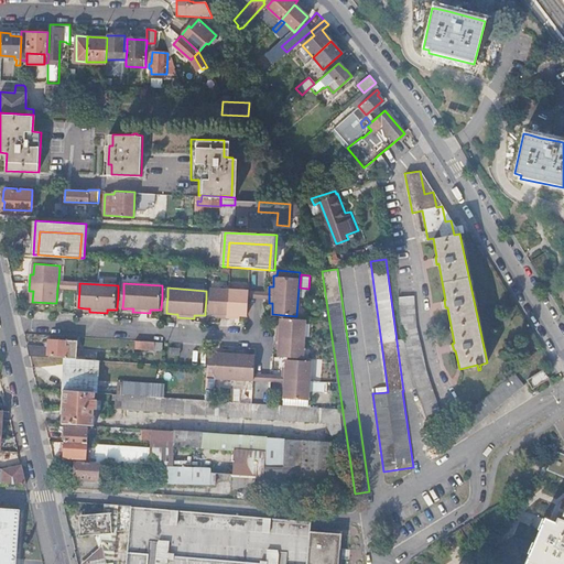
[(249,315),(250,296),(250,290),(212,288),(212,299),(210,310),(210,313),(217,313),(220,313),(220,316),(238,318),(238,314),(241,314),(249,315)]
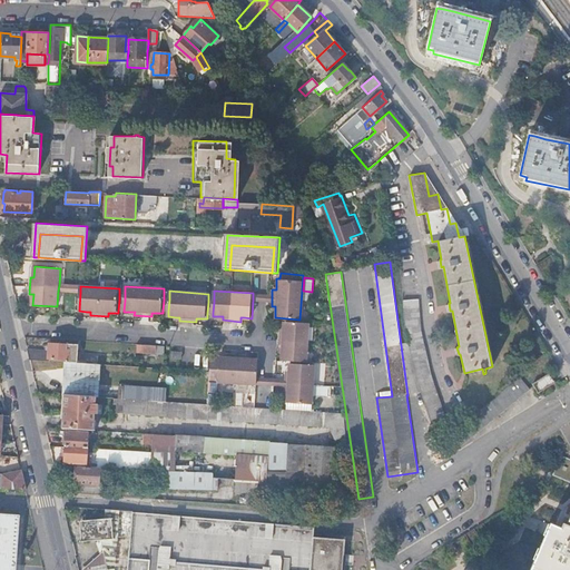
[(418,300),(402,301),(404,331),(415,379),(436,441),(449,431),(430,373),(420,328),(418,300)]
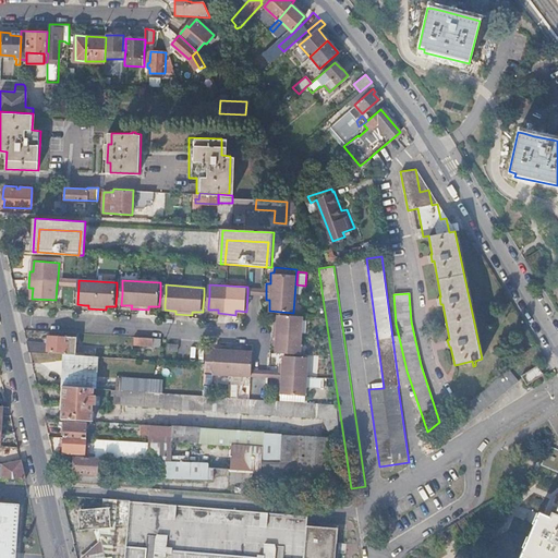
[(274,324),(273,340),(276,341),(276,344),(276,352),(300,353),(302,316),(277,314),(277,320),(277,324),(274,324)]
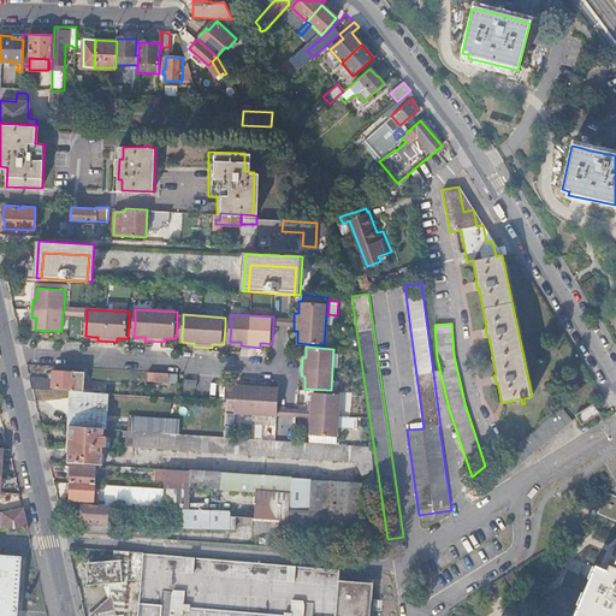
[(54,378),(30,377),(33,389),(53,390),(53,388),(75,389),(73,391),(76,391),(86,391),(87,373),(54,371),(54,378)]
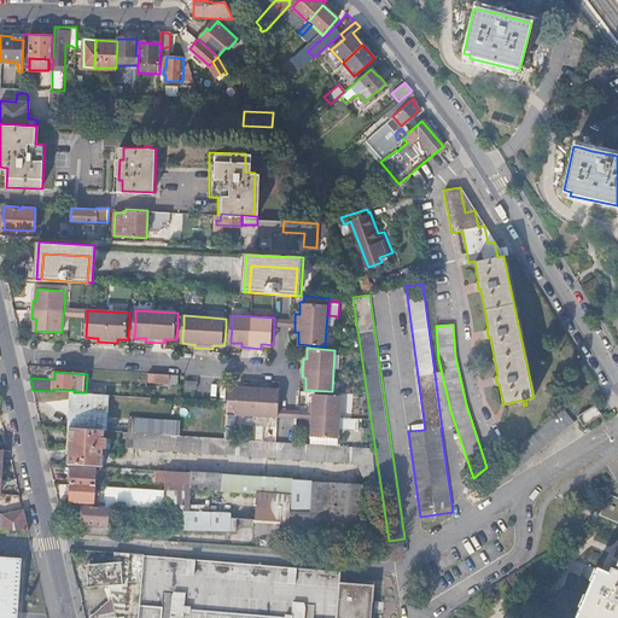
[(179,374),(149,373),(149,383),(179,385),(179,374)]
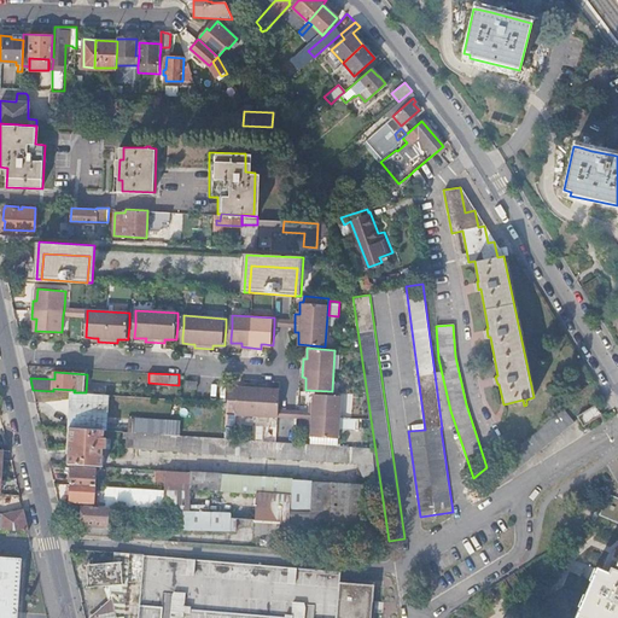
[(228,385),(228,402),(227,423),(237,424),(237,413),(275,415),(277,408),(278,388),(269,386),(266,386),(266,383),(248,382),(248,385),(243,385),(235,385),(235,386),(228,385)]
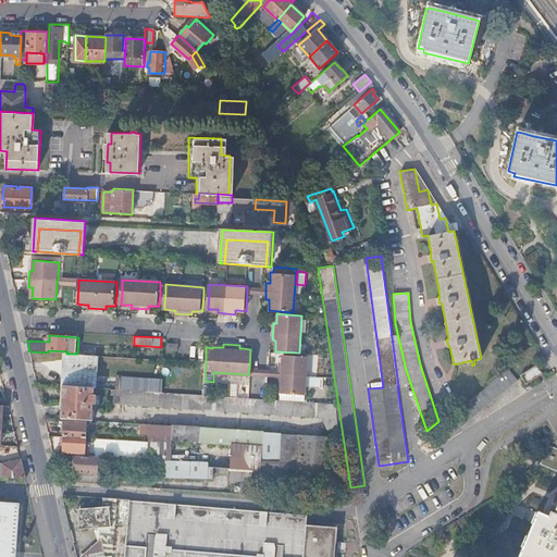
[(97,356),(77,354),(69,354),(66,385),(93,386),(95,387),(97,356)]
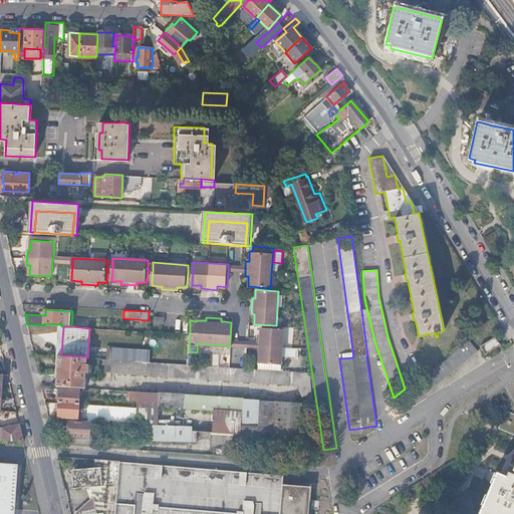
[(256,340),(256,346),(255,352),(258,353),(258,356),(258,362),(280,363),(282,328),(260,327),(260,333),(259,337),(256,336),(256,340)]
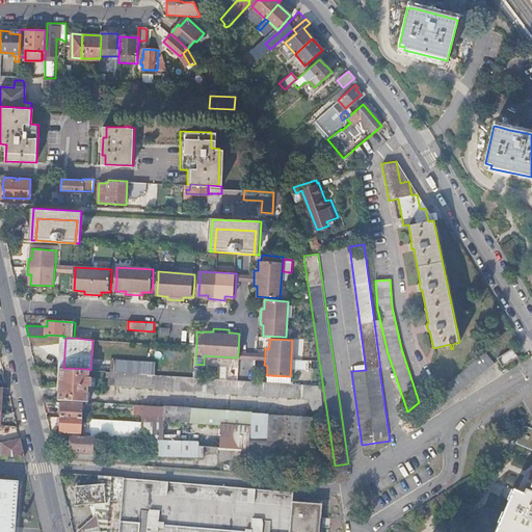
[(512,347),(497,357),(501,365),(501,366),(516,356),(512,347)]
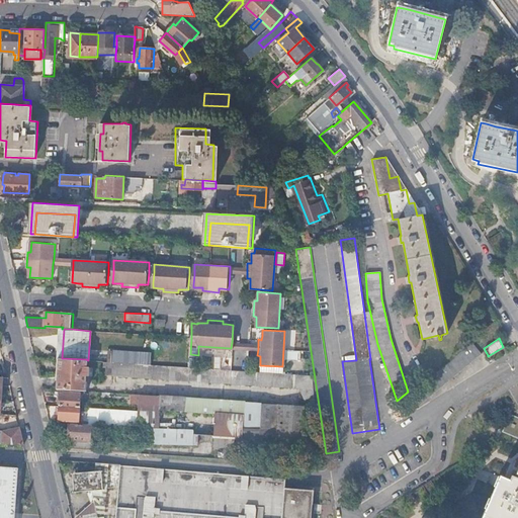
[(481,351),(472,340),(399,401),(407,412),(481,351)]
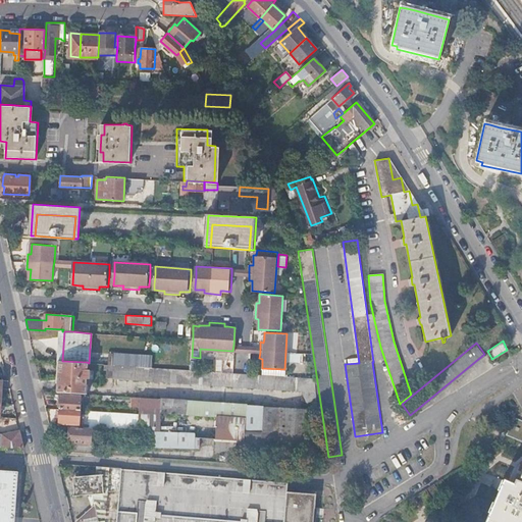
[(139,366),(151,366),(152,355),(112,353),(111,364),(139,366)]
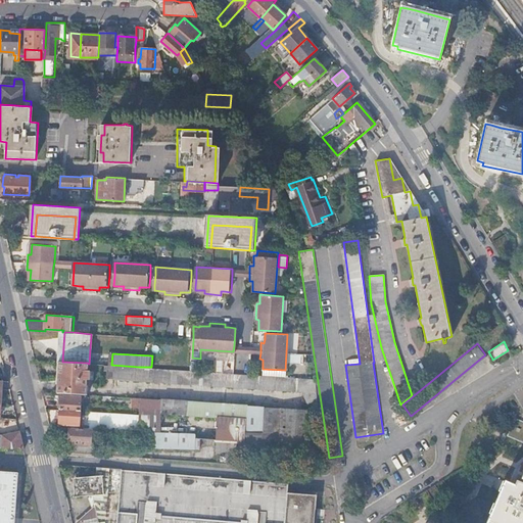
[(62,362),(60,362),(59,383),(86,385),(86,378),(88,378),(89,370),(87,370),(87,363),(62,362)]
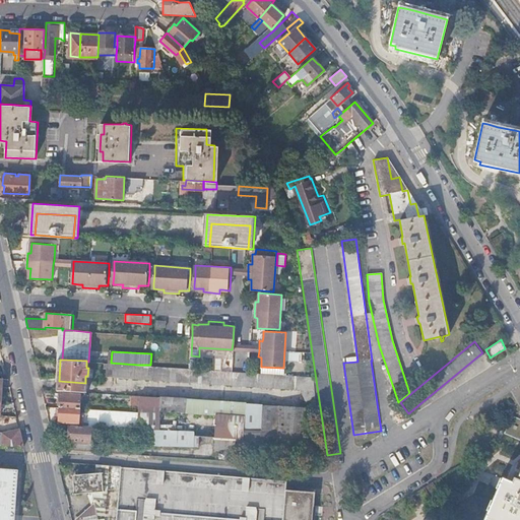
[(317,397),(314,376),(190,368),(150,365),(138,365),(111,363),(107,363),(107,367),(106,375),(302,387),(300,406),(316,406),(317,397)]
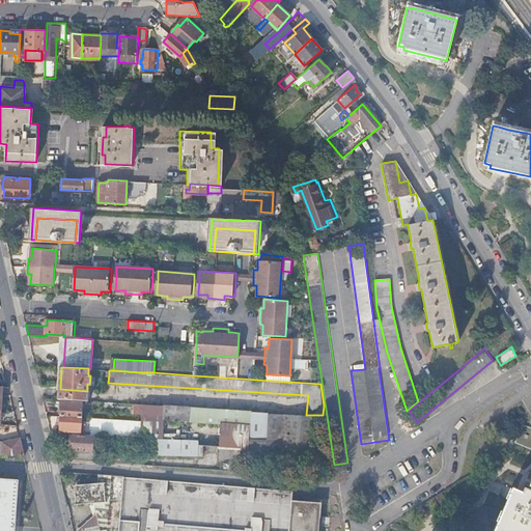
[(87,391),(60,389),(59,398),(87,399),(87,391)]
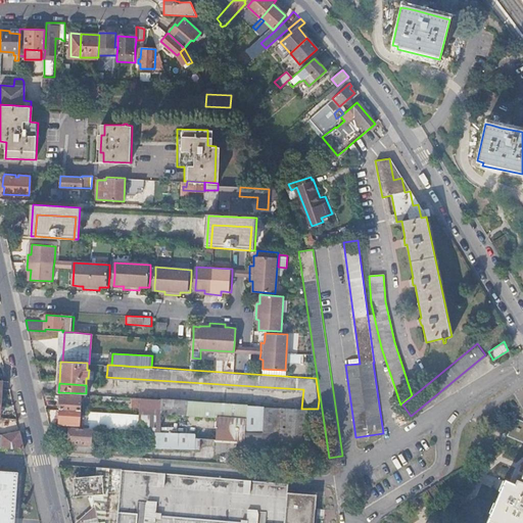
[(60,407),(60,409),(80,411),(82,396),(59,395),(59,407),(60,407)]
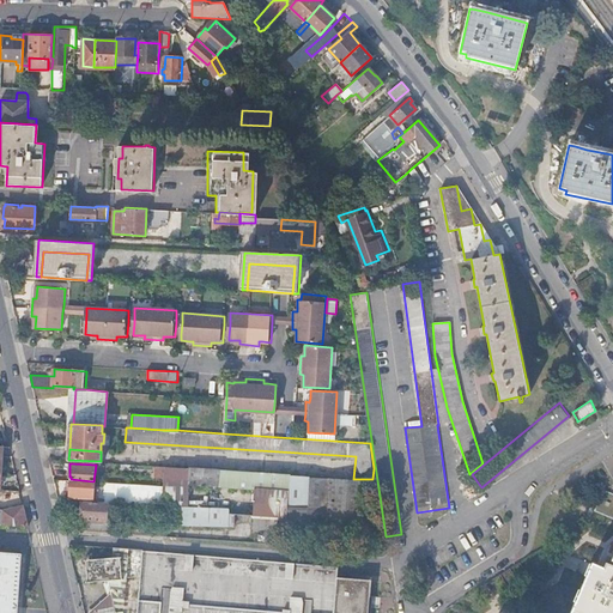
[(164,466),(153,465),(152,477),(163,478),(164,466)]
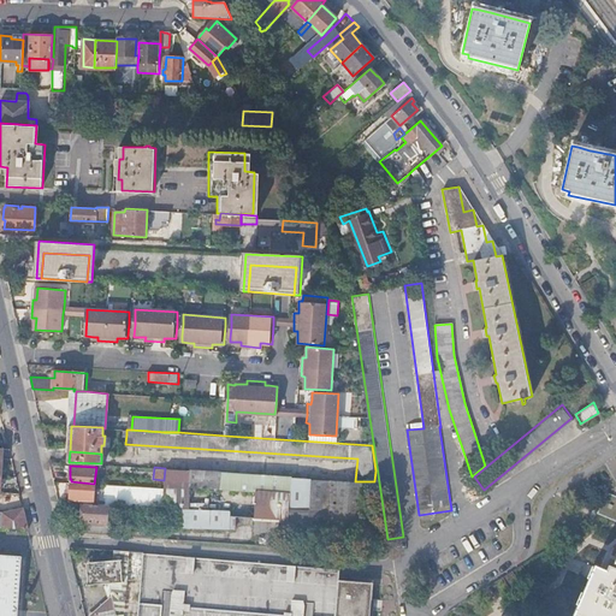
[(164,480),(164,487),(163,499),(163,508),(163,513),(161,525),(183,526),(183,527),(230,529),(230,525),(236,525),(236,516),(231,515),(231,513),(189,510),(190,485),(272,491),(270,521),(295,522),(294,540),(324,543),(324,540),(368,544),(368,543),(379,543),(380,526),(369,526),(369,521),(379,522),(375,484),(327,480),(327,479),(165,468),(164,480)]
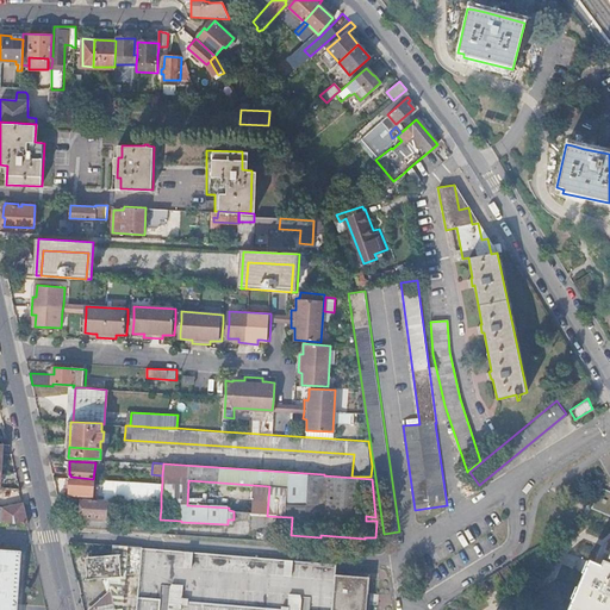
[(93,479),(70,477),(70,480),(68,480),(67,493),(92,495),(93,479)]
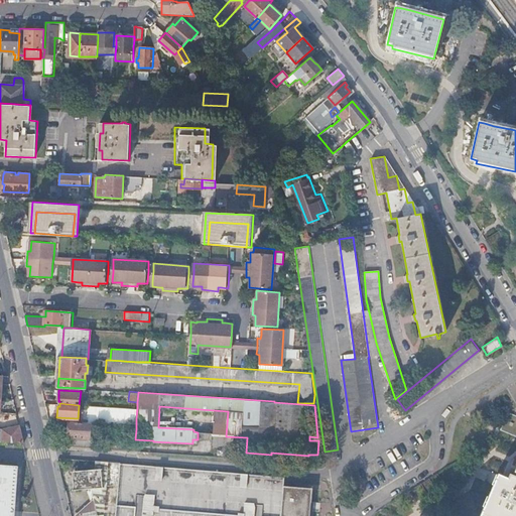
[(91,422),(70,421),(69,437),(90,438),(91,424),(91,422)]
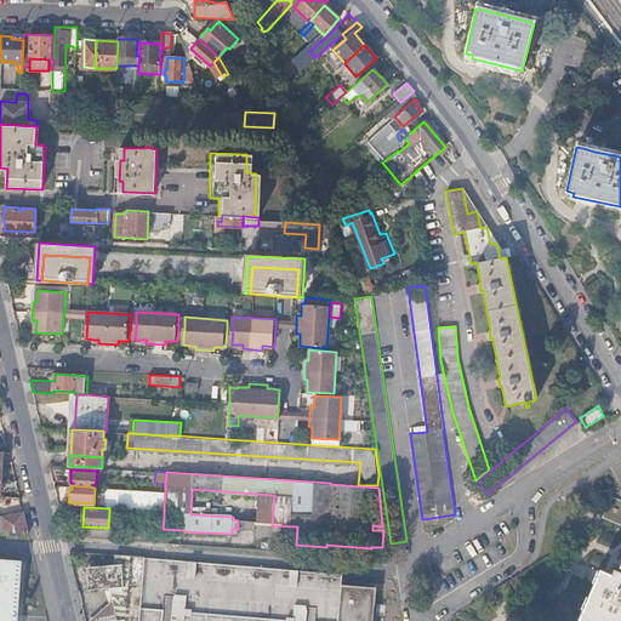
[(0,530),(29,533),(24,511),(3,517),(3,528),(0,527),(0,530)]
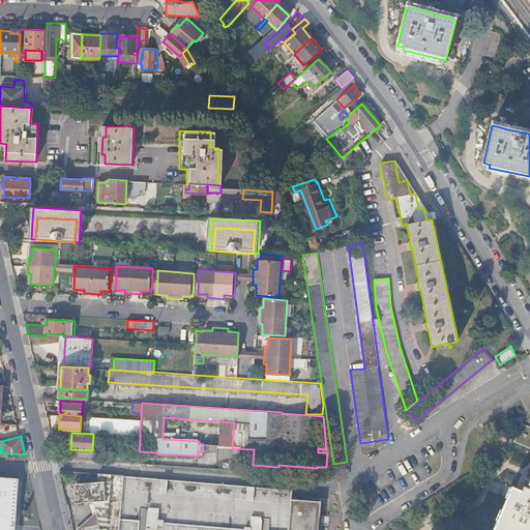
[(124,474),(70,470),(71,483),(78,483),(84,483),(84,484),(88,483),(87,482),(97,481),(97,482),(105,481),(106,498),(95,499),(95,500),(88,501),(91,509),(95,505),(99,529),(119,529),(124,475),(124,474)]
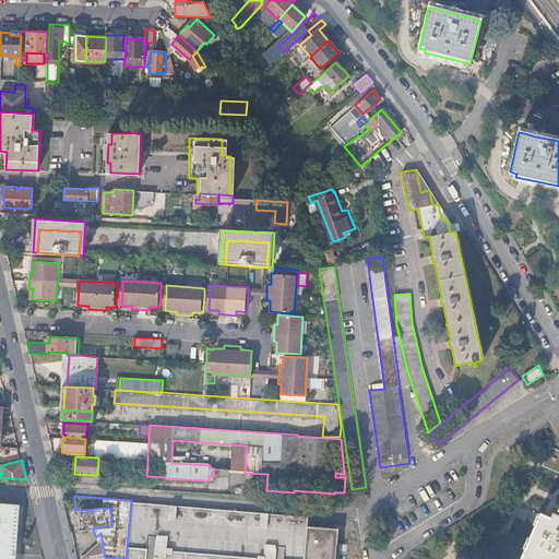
[(307,518),(131,501),(126,558),(333,558),(336,530),(306,527),(307,518)]
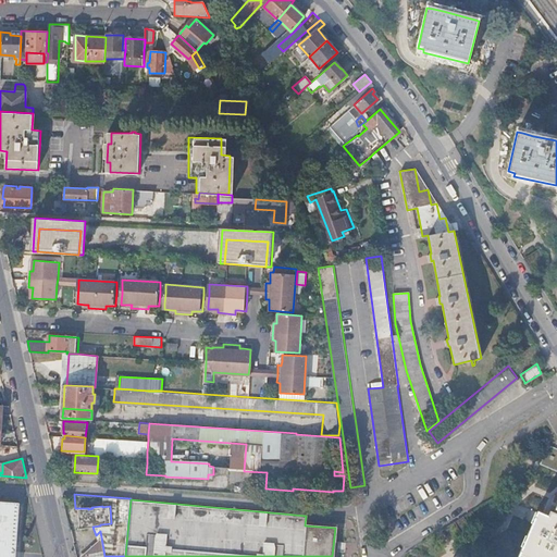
[(0,556),(15,556),(20,503),(0,502),(0,556)]
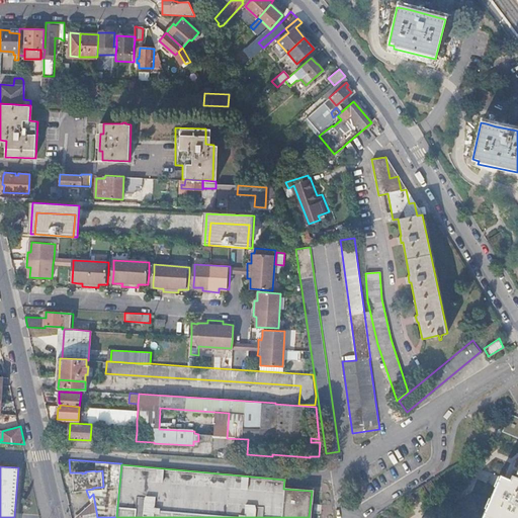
[(82,472),(76,472),(77,480),(76,480),(77,490),(86,490),(93,489),(93,488),(103,487),(102,470),(95,471),(95,470),(85,471),(86,472),(82,473),(82,472)]
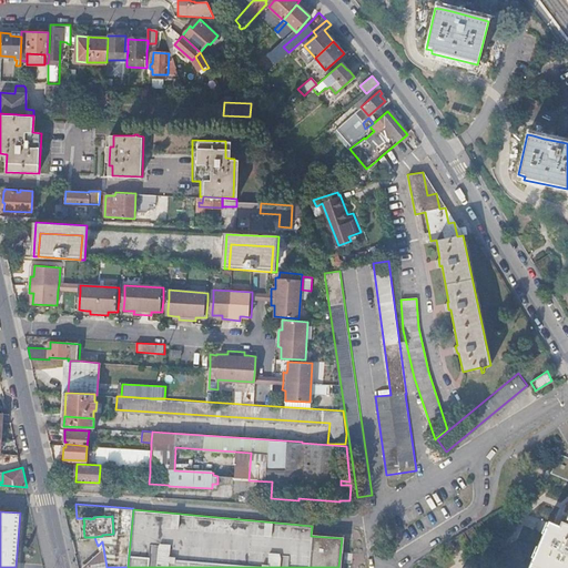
[(567,567),(567,525),(561,523),(559,528),(554,539),(548,537),(537,560),(534,558),(528,567),(567,567)]
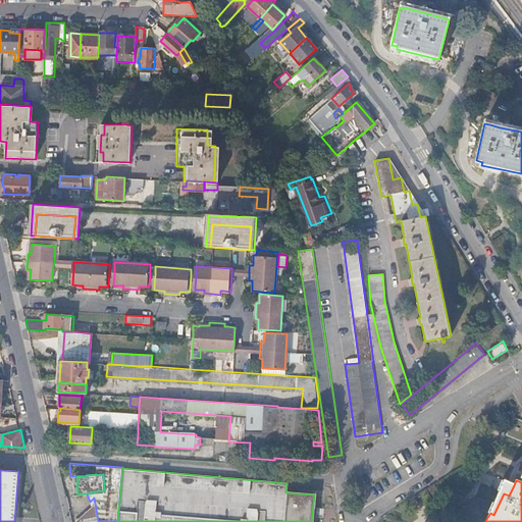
[(504,481),(497,498),(490,513),(493,515),(504,493),(509,496),(514,485),(504,481)]
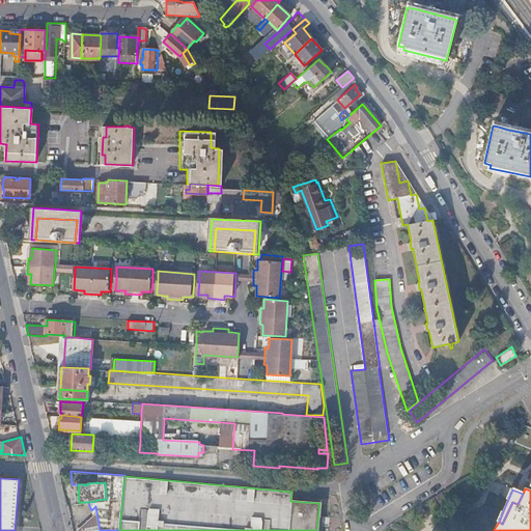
[(100,530),(95,506),(91,510),(75,530),(100,530)]
